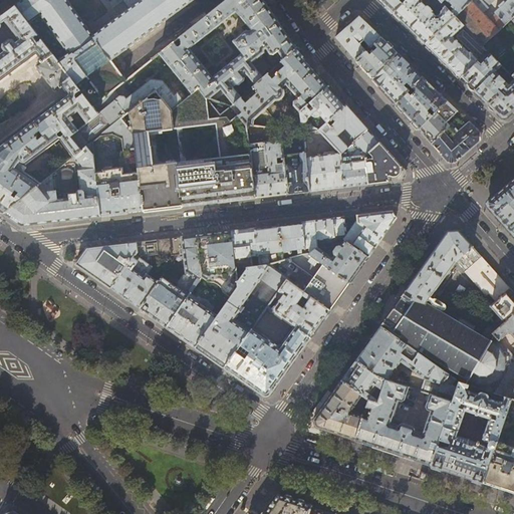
[(56,60),(73,80),(83,72),(103,99),(104,98),(115,89),(126,80),(111,60),(139,40),(153,59),(160,53),(174,42),(179,38),(226,0),(18,0),(20,2),(14,6),(30,26),(38,20),(64,54),(56,60)]
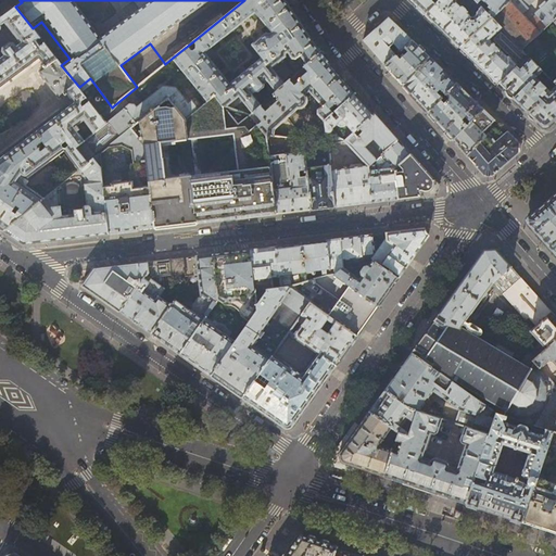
[(244,0),(193,41),(199,47),(192,51),(188,46),(173,58),(207,101),(215,96),(223,105),(224,105),(227,106),(239,97),(252,113),(262,105),(250,90),(253,87),(255,91),(258,91),(265,87),(265,83),(262,79),(265,77),(277,91),(285,84),(272,67),(286,57),(286,53),(288,52),(292,58),(297,59),(303,68),(304,67),(321,51),(314,39),(298,16),(287,0),(244,0)]
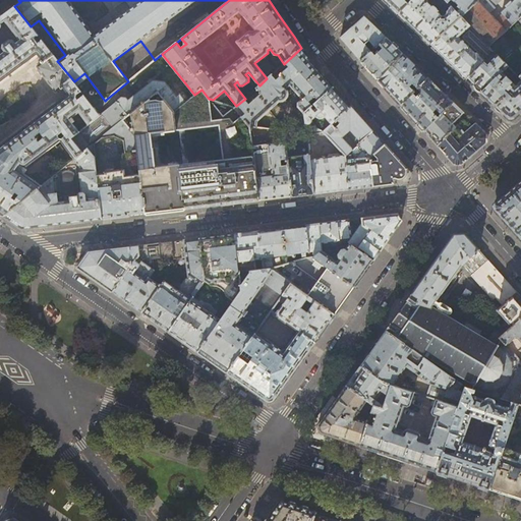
[(384,0),(398,13),(411,0),(384,0)]
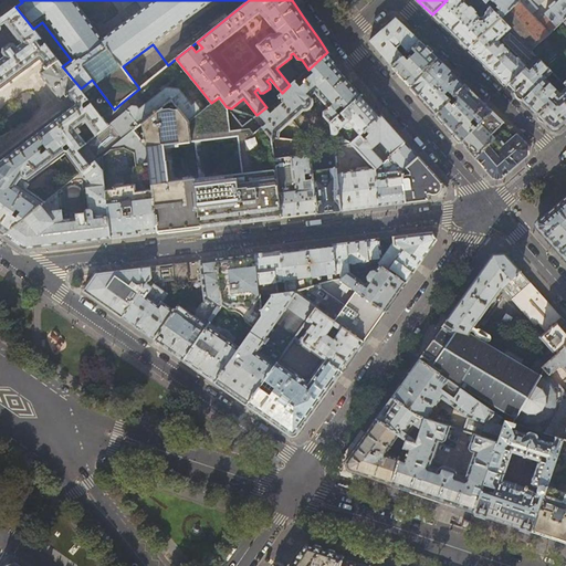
[(447,0),(432,14),(451,33),(468,49),(501,18),(495,13),(491,8),(486,11),(486,12),(485,13),(485,14),(483,17),(482,18),(481,18),(480,18),(477,14),(478,13),(477,12),(477,11),(473,8),(472,8),(471,7),(470,8),(465,3),(465,2),(465,1),(465,0),(464,0),(447,0)]
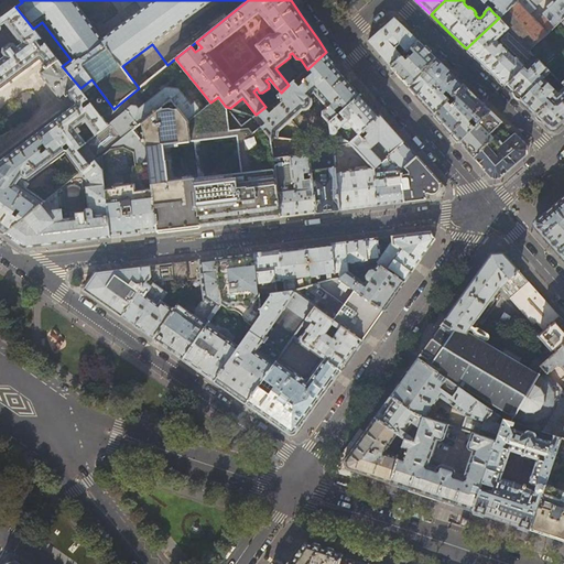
[(517,2),(513,0),(481,0),(485,3),(487,0),(489,0),(496,6),(495,7),(498,10),(494,13),(499,18),(517,2)]
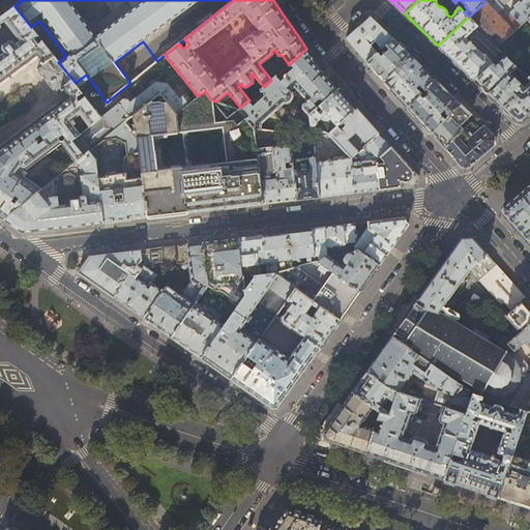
[(529,0),(487,0),(486,2),(469,17),(498,48),(527,21),(529,17),(529,0)]
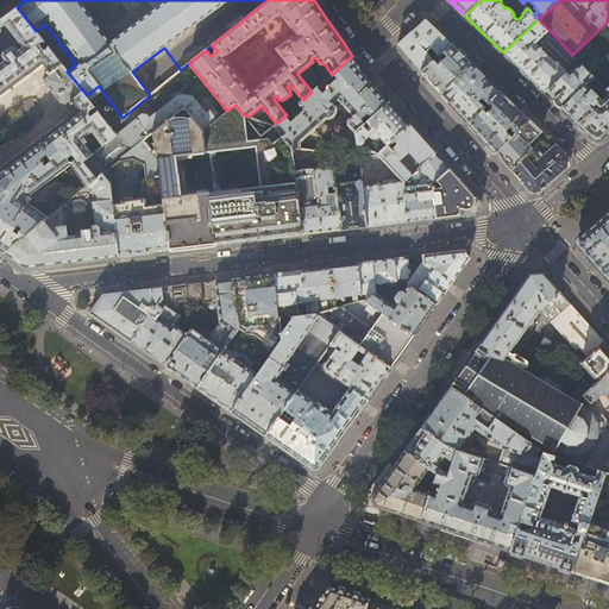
[(0,93),(42,63),(46,69),(44,71),(46,74),(42,77),(63,107),(69,104),(70,106),(73,105),(79,112),(0,168),(0,179),(19,194),(22,190),(24,192),(26,192),(29,192),(29,193),(30,194),(31,193),(69,164),(86,188),(96,179),(85,162),(93,155),(82,140),(93,132),(104,146),(131,124),(124,117),(123,118),(111,127),(98,111),(94,113),(89,107),(94,105),(87,95),(67,71),(49,48),(43,51),(39,45),(44,42),(36,31),(17,7),(0,19),(0,93)]
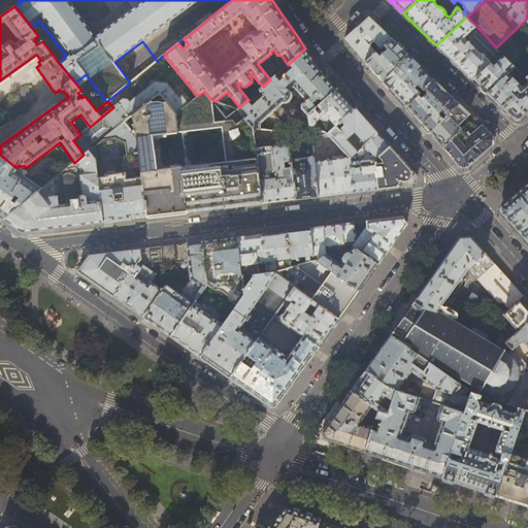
[(356,50),(366,62),(392,38),(369,17),(348,36),(344,38),(352,46),(356,50)]
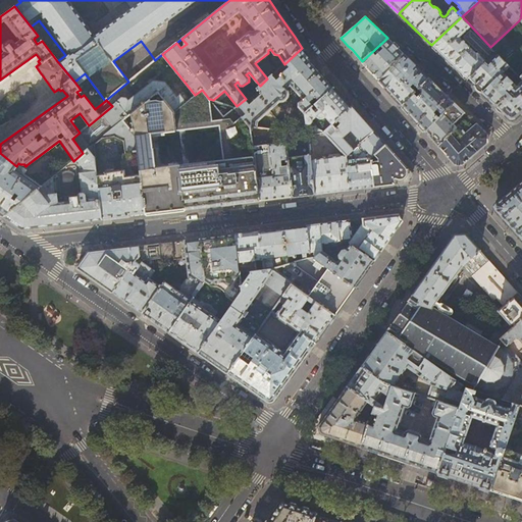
[(490,47),(462,16),(431,45),(450,63),(467,80),(485,60),(494,51),(490,47)]
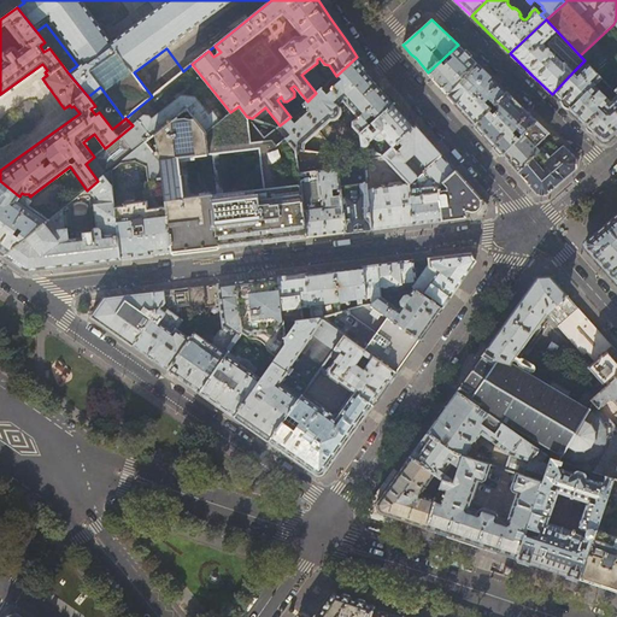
[(466,53),(458,45),(428,72),(438,83),(447,94),(477,63),(466,53)]
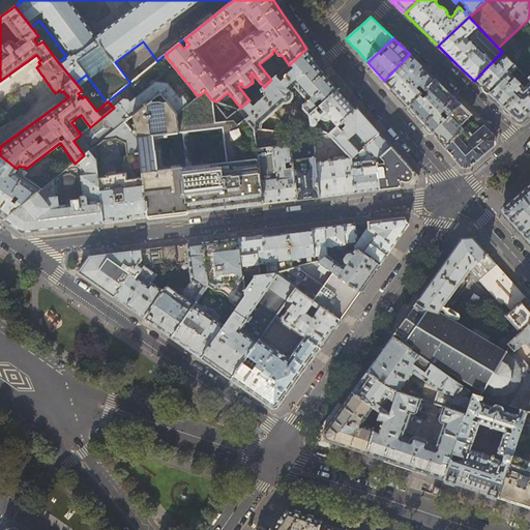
[(308,51),(306,49),(290,64),(293,68),(285,76),(285,77),(281,81),(276,76),(271,80),(264,87),(249,100),(240,108),(238,110),(247,120),(254,128),(261,129),(262,123),(284,104),(285,104),(286,104),(287,104),(289,102),(290,101),(291,101),(292,100),(293,99),(293,98),(293,97),(293,96),(293,95),(293,94),(293,93),(293,92),(291,90),(295,87),(307,101),(303,105),(303,109),(310,116),(310,115),(340,88),(324,71),(314,59),(307,52),(308,51)]
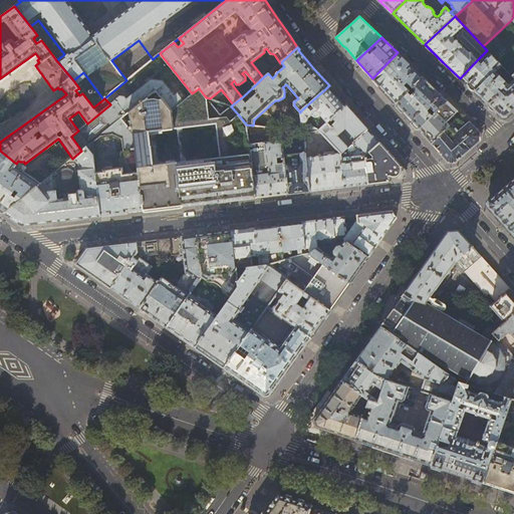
[(495,71),(501,65),(487,50),(478,59),(460,78),(479,96),(501,117),(508,116),(513,110),(513,74),(512,77),(513,79),(508,84),(510,86),(507,89),(502,83),(502,82),(503,79),(495,71)]
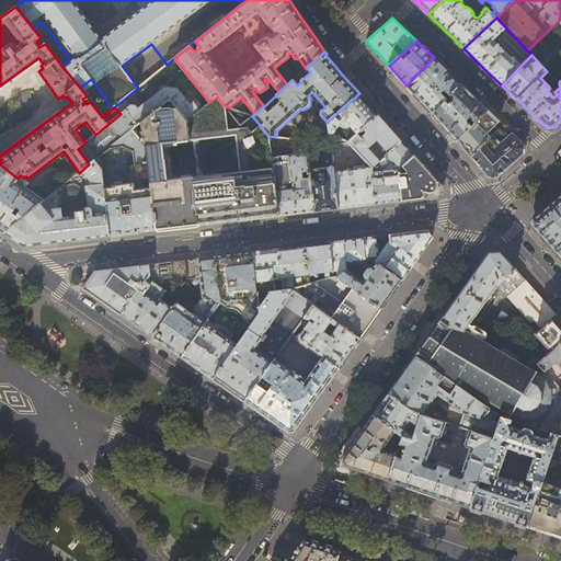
[(448,71),(434,57),(407,86),(420,101),(432,114),(445,101),(446,100),(441,94),(444,91),(449,95),(461,83),(448,71)]
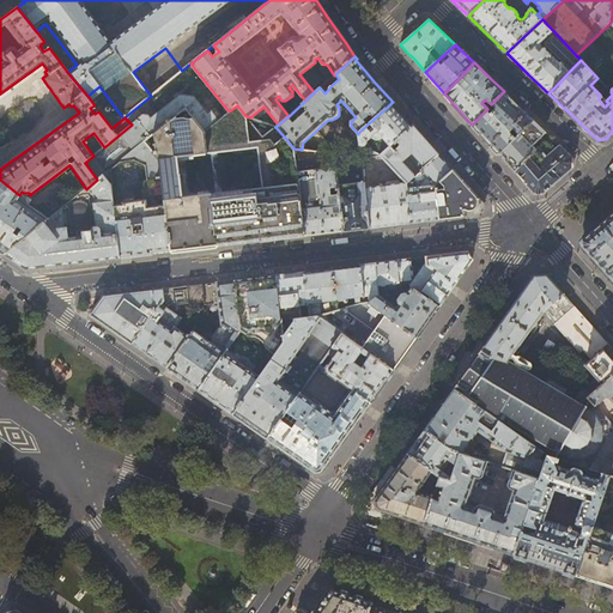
[(504,91),(491,104),(495,109),(490,114),(486,110),(472,125),(486,140),(499,155),(515,138),(509,133),(514,129),(519,134),(533,120),(519,105),(515,103),(504,91)]
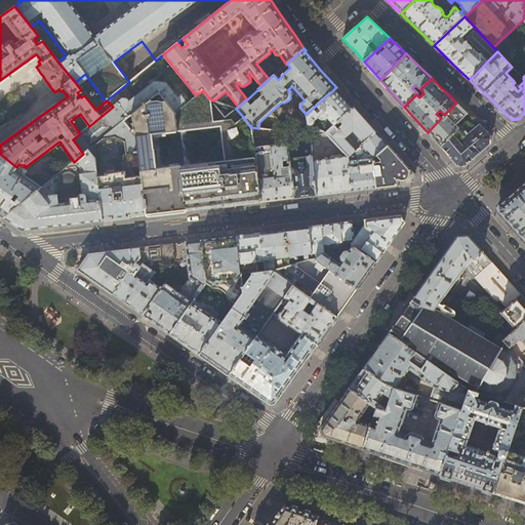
[(189,102),(191,99),(186,92),(184,92),(178,97),(166,82),(154,81),(129,102),(127,98),(123,97),(118,91),(107,101),(113,107),(117,103),(129,117),(159,92),(175,113),(189,102)]
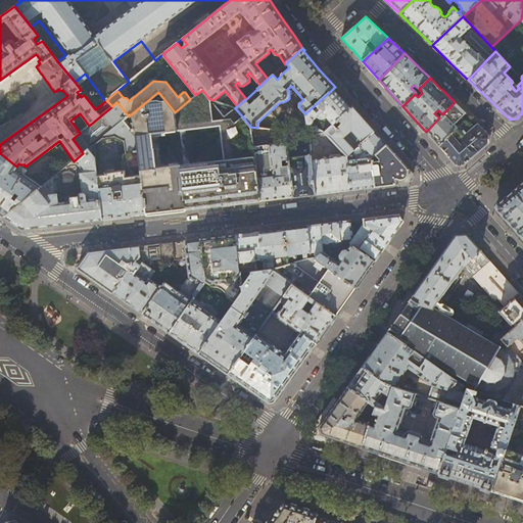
[(344,98),(335,87),(305,113),(305,114),(307,125),(325,132),(352,107),(344,98)]
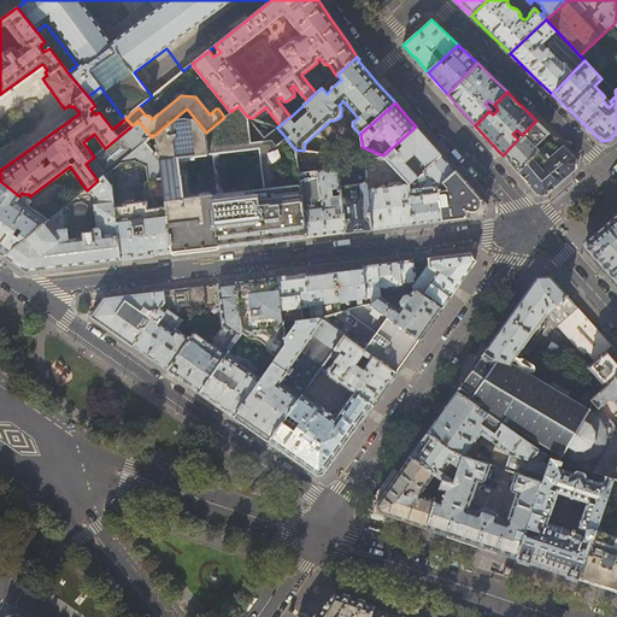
[(263,242),(248,117),(247,117),(239,106),(230,112),(224,117),(222,119),(234,134),(239,192),(224,194),(224,199),(215,200),(219,248),(242,245),(263,242)]
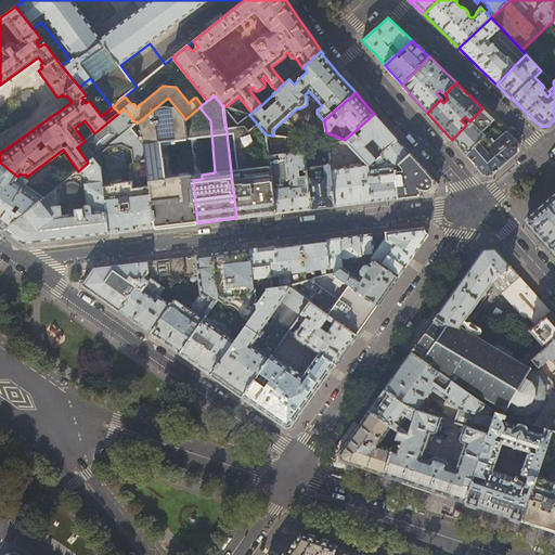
[(188,139),(185,119),(168,98),(137,124),(131,128),(144,145),(154,227),(154,228),(178,226),(197,223),(193,180),(192,175),(165,179),(164,167),(167,166),(165,158),(163,158),(160,142),(188,139)]
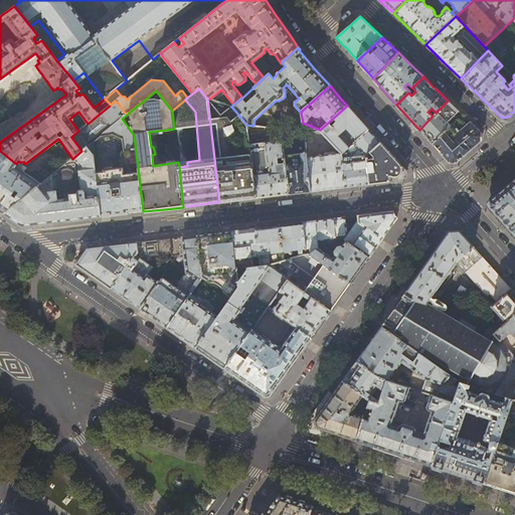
[(219,102),(210,99),(207,98),(219,202),(238,200),(255,198),(247,136),(246,125),(240,117),(221,120),(219,102)]
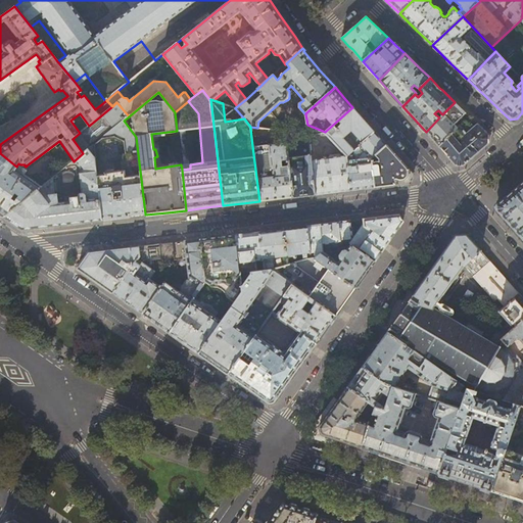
[(136,137),(124,121),(129,116),(116,102),(112,106),(89,126),(80,133),(73,139),(83,153),(88,149),(95,157),(94,146),(95,144),(102,138),(114,137),(124,141),(125,142),(126,151),(125,151),(124,152),(123,152),(123,153),(123,154),(125,171),(110,173),(107,174),(107,173),(105,173),(105,175),(97,176),(102,220),(121,218),(130,217),(130,216),(145,214),(136,137)]
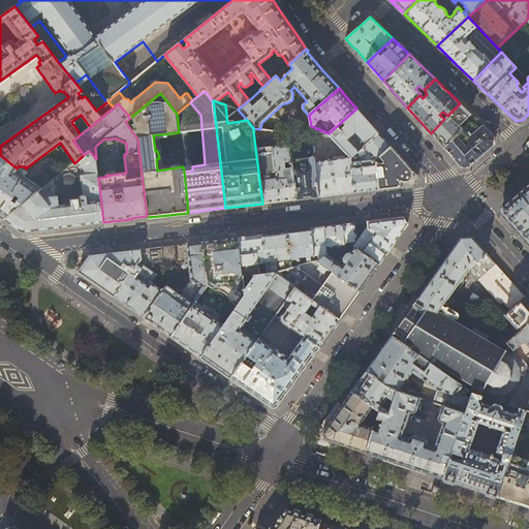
[(460,103),(447,116),(444,119),(431,133),(439,143),(453,158),(461,166),(468,167),(479,157),(495,145),(495,136),(474,118),(460,103)]
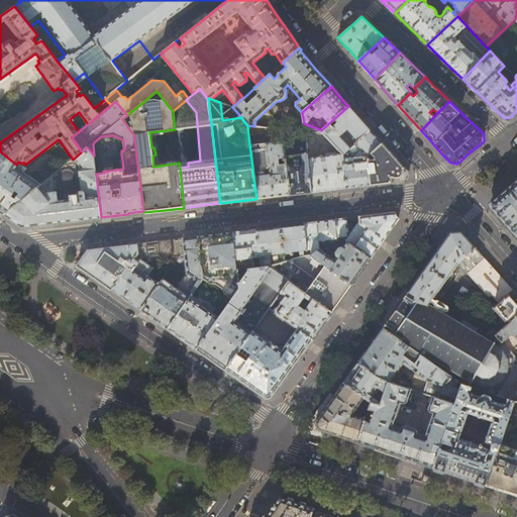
[(359,119),(348,106),(321,130),(321,131),(342,153),(343,154),(355,143),(371,130),(359,119)]
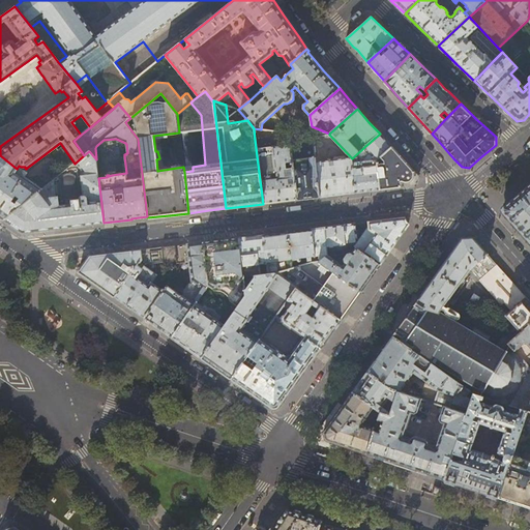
[(329,135),(329,134),(312,126),(313,137),(329,135)]
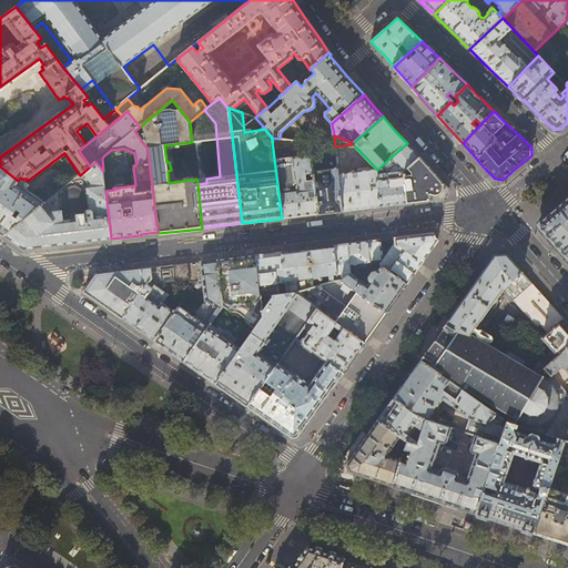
[(291,148),(273,150),(282,219),(301,216),(318,214),(313,171),(310,143),(298,141),(300,155),(292,156),(291,148)]
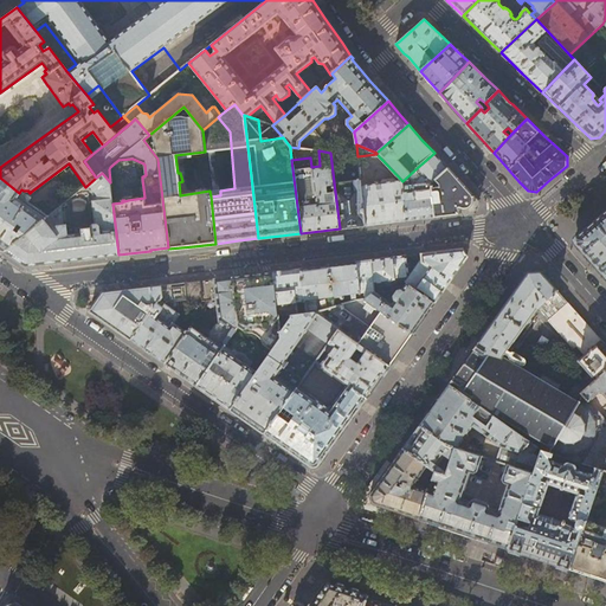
[(440,161),(434,153),(417,168),(420,173),(420,174),(419,174),(419,175),(419,176),(419,178),(419,179),(419,180),(420,180),(417,182),(403,181),(406,220),(423,218),(434,217),(431,184),(447,168),(440,161)]
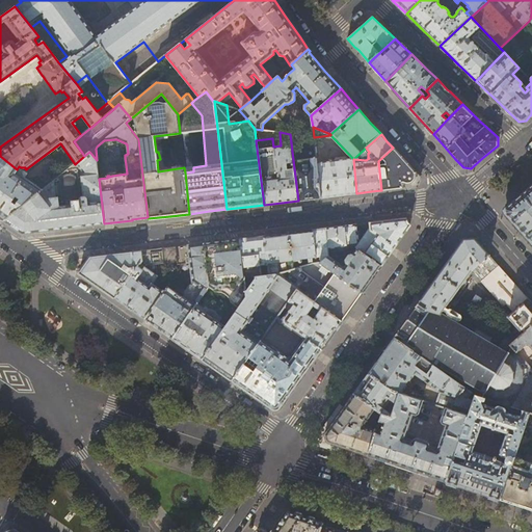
[(406,162),(393,148),(378,161),(381,190),(397,188),(417,186),(420,178),(406,162)]
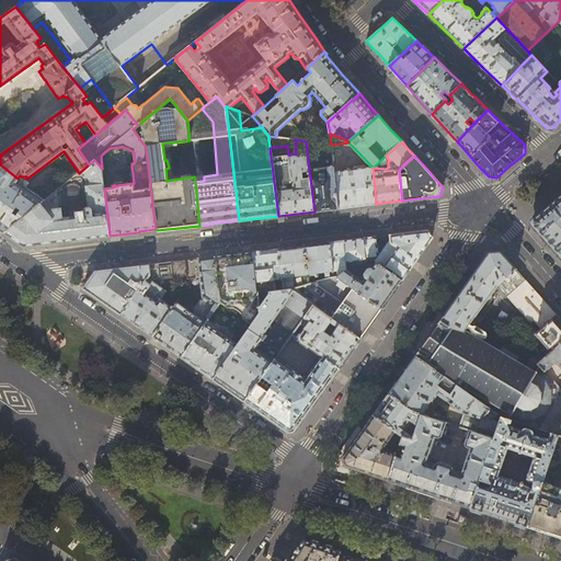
[(94,160),(89,164),(79,173),(44,201),(4,232),(16,241),(24,247),(63,242),(110,236),(104,189),(102,169),(94,160)]
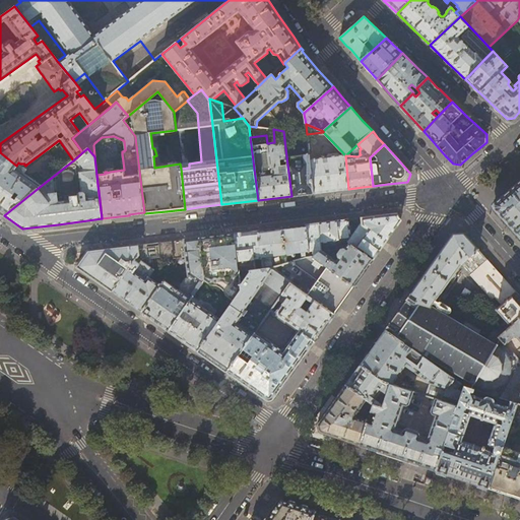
[(0,212),(4,215),(41,186),(20,172),(20,171),(20,168),(16,166),(0,152),(0,212)]
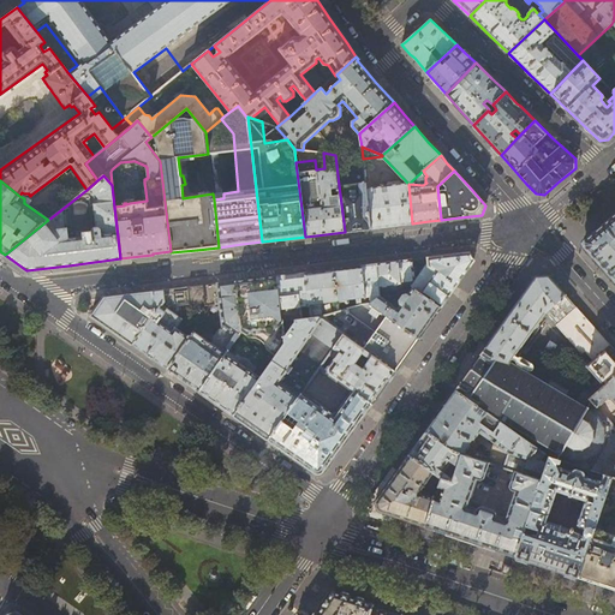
[(412,224),(408,184),(407,183),(402,183),(402,181),(399,180),(388,181),(386,184),(386,185),(366,187),(371,228),(394,226),(412,224)]
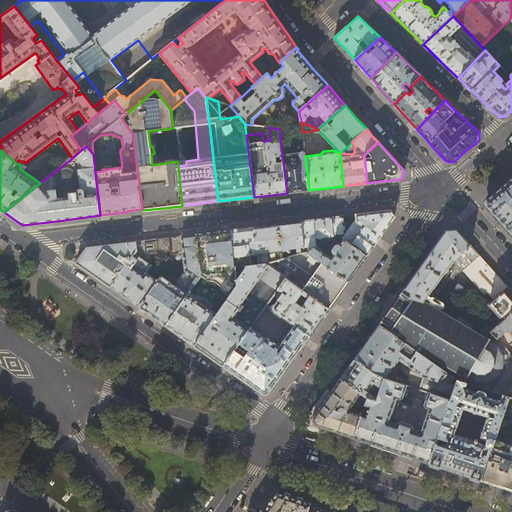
[(304,152),(282,154),(287,193),(299,192),(309,190),(305,156),(304,152)]
